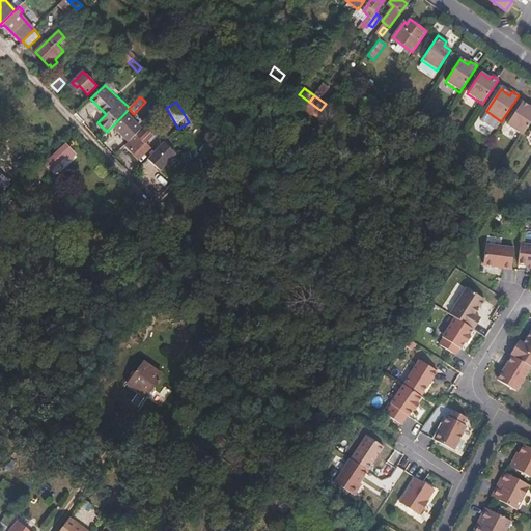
[(523,136),(530,122),(530,108),(522,103),(507,126),(523,136)]
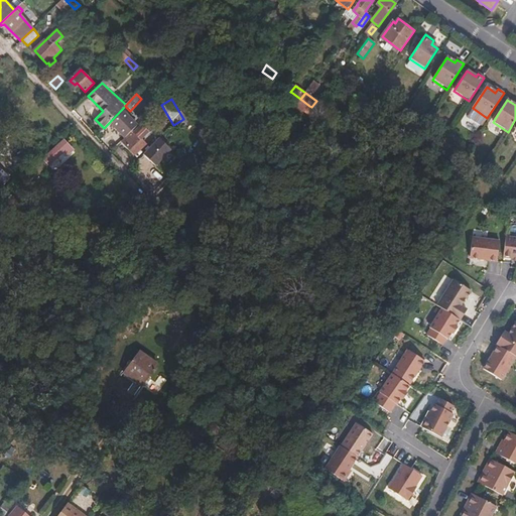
[(141,125),(148,118),(138,109),(132,115),(141,125)]
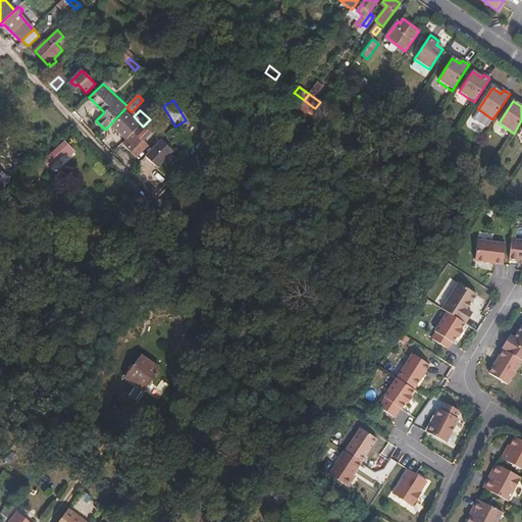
[(110,127),(123,143),(132,135),(138,133),(138,132),(122,116),(110,127)]
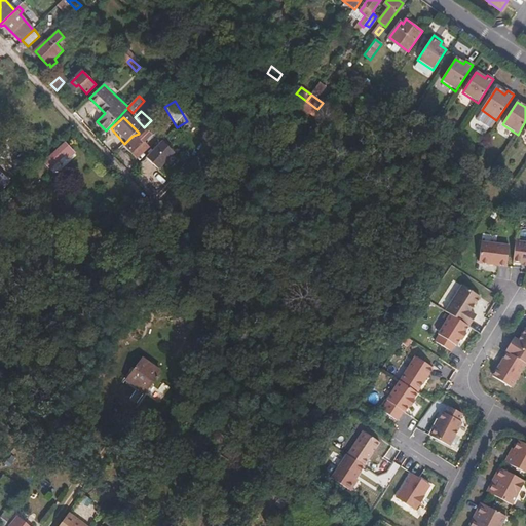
[(133,136),(124,144),(142,161),(153,150),(144,141),(151,134),(144,127),(139,133),(139,134),(133,136)]
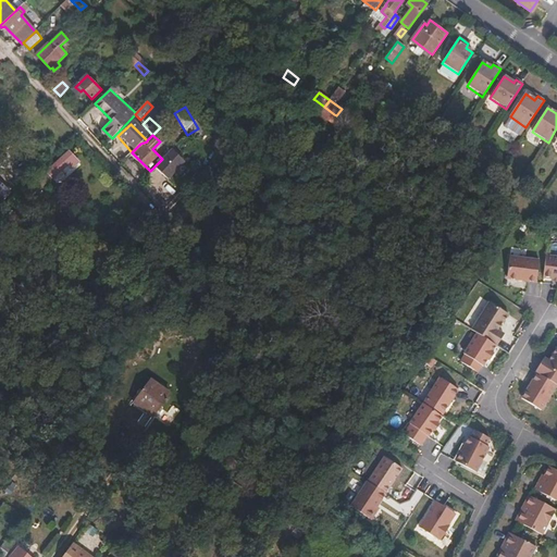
[(185,162),(172,150),(156,168),(169,180),(185,162)]
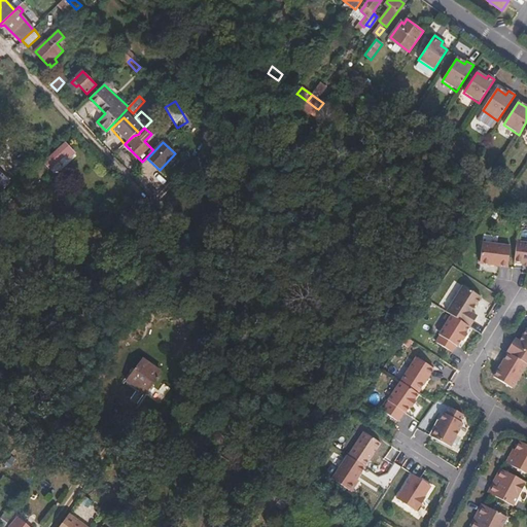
[(60,148),(49,159),(60,170),(71,160),(60,148)]
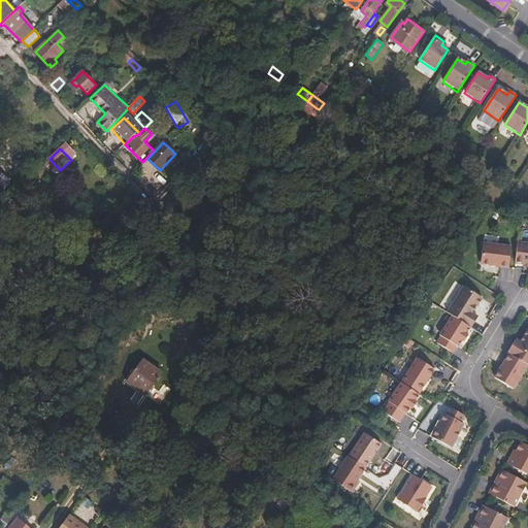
[(527,243),(518,242),(515,263),(527,265),(527,243)]
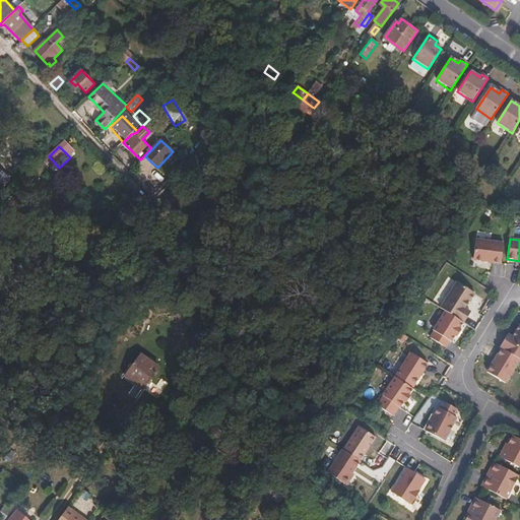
[(503,243),(475,240),(472,260),(501,264),(503,243)]
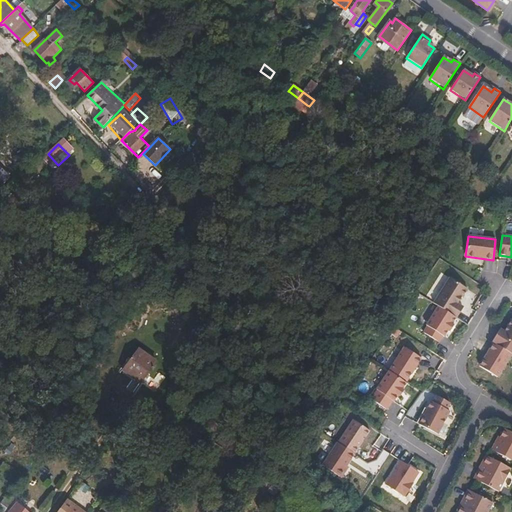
[(449,278),(433,304),(456,318),(462,308),(456,304),(461,297),(462,298),(467,290),(449,278)]
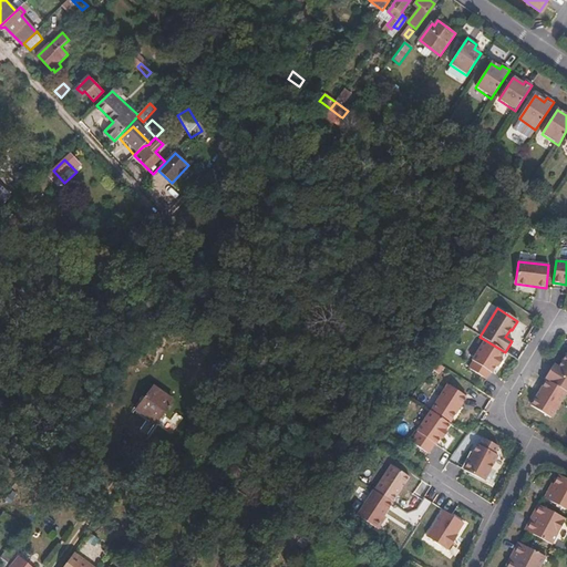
[(504,352),(485,340),(472,360),(473,361),(467,368),(485,379),(495,367),(497,368),(502,360),(500,359),(504,352)]
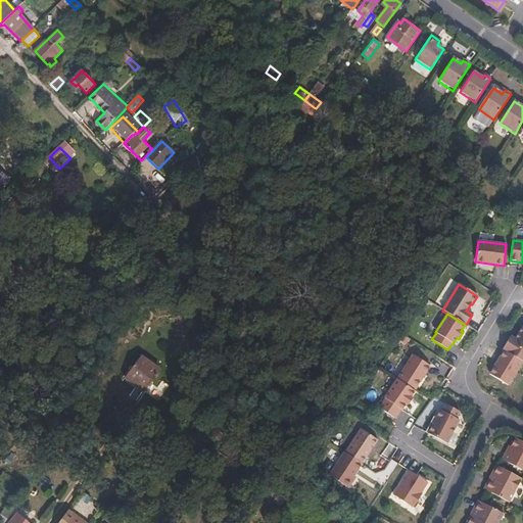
[(510,336),(502,349),(504,350),(521,361),(522,362),(522,327),(521,326),(513,338),(510,336)]
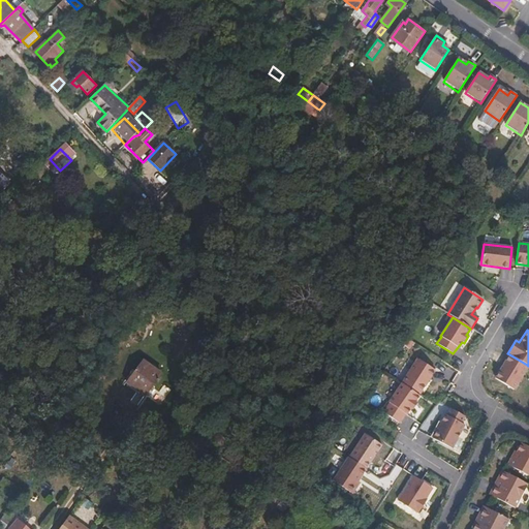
[(527,365),(509,354),(494,378),(512,390),(527,365)]
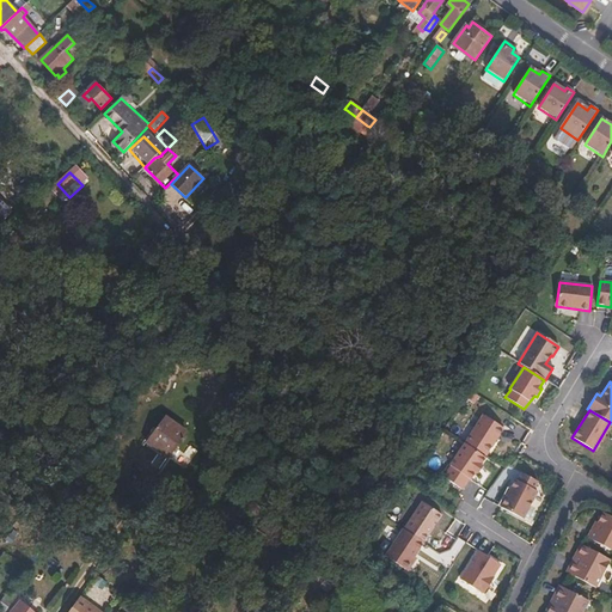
[(167,457),(187,432),(165,416),(147,441),(167,457)]
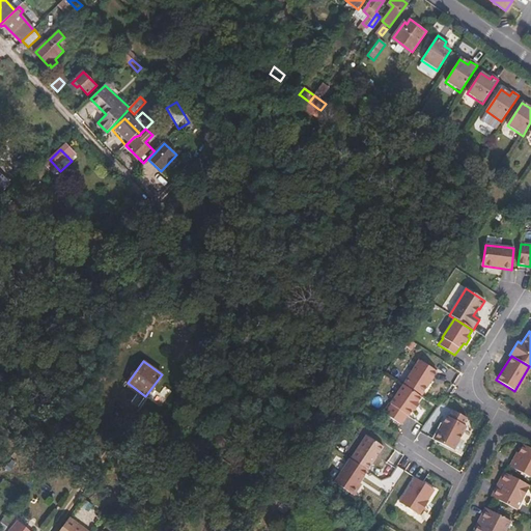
[(419,361),(403,385),(421,395),(437,372),(419,361)]
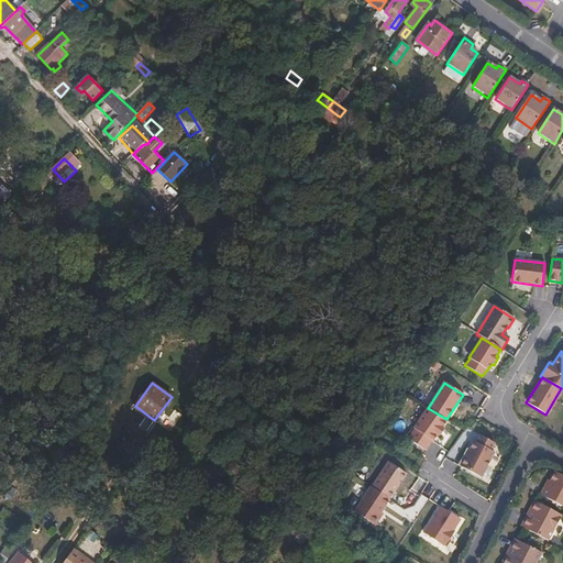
[(442,429),(446,422),(428,408),(414,429),(415,429),(408,439),(424,451),(431,441),(432,442),(438,434),(442,429)]
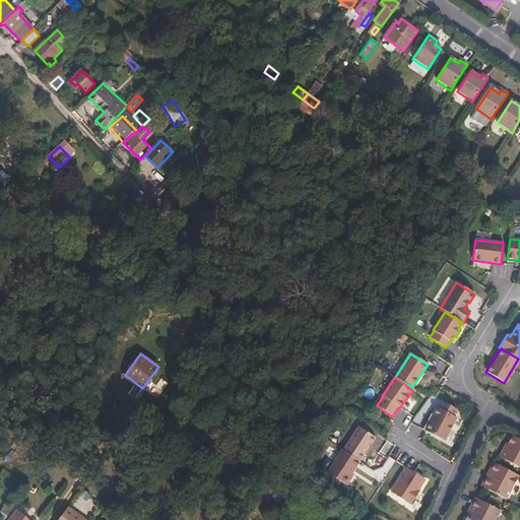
[(453,416),(456,409),(442,402),(439,409),(437,408),(425,431),(444,441),(456,417),(453,416)]
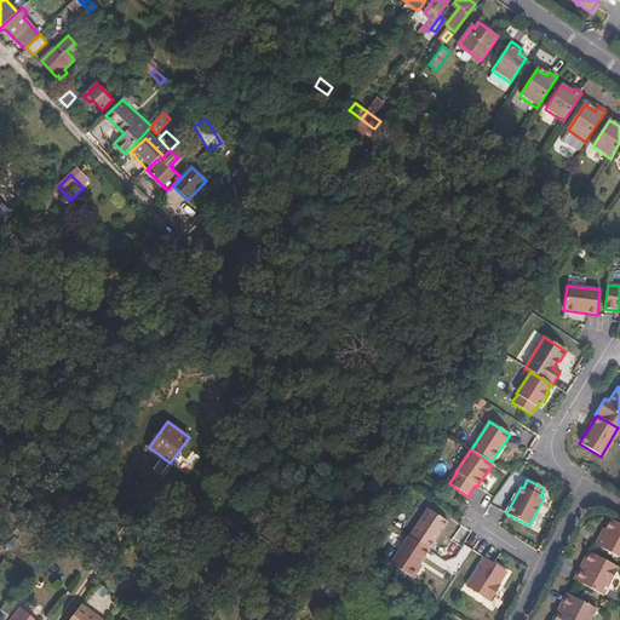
[(426,509),(408,537),(428,550),(447,522),(426,509)]
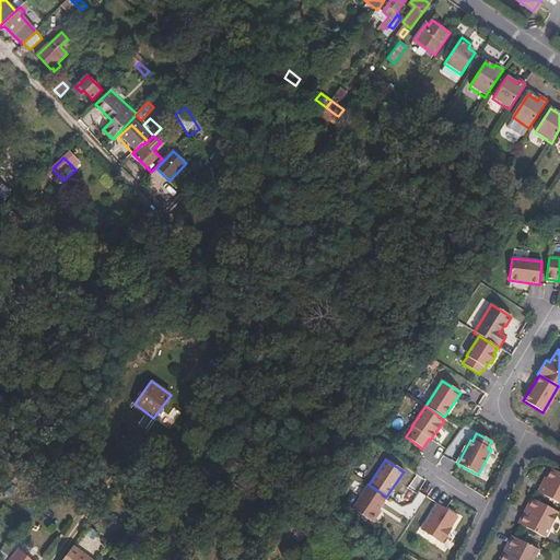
[(559,502),(559,473),(552,469),(544,486),(540,483),(536,491),(559,502)]
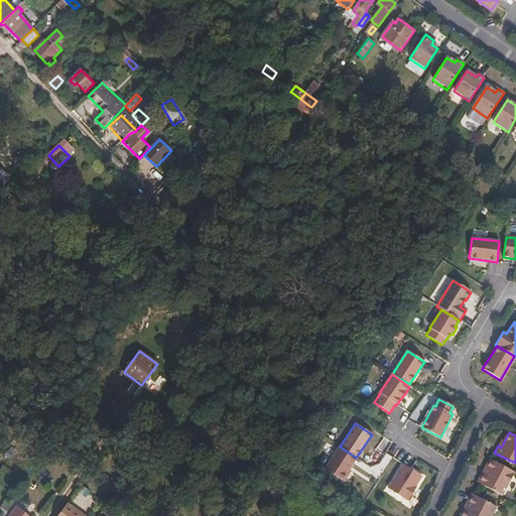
[(356,458),(340,446),(325,469),(341,481),(356,458)]
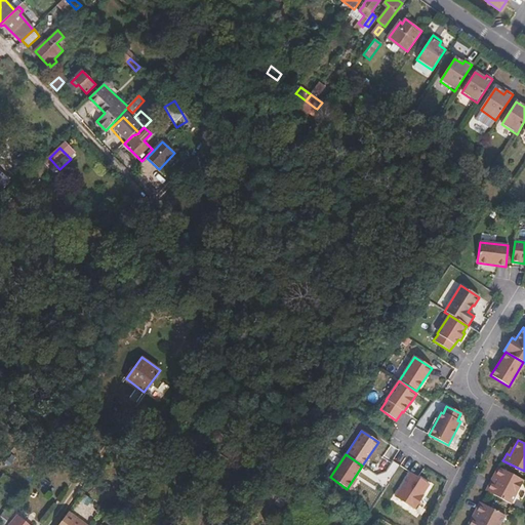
[(510,505),(523,480),(497,468),(493,476),(496,478),(488,493),(510,505)]
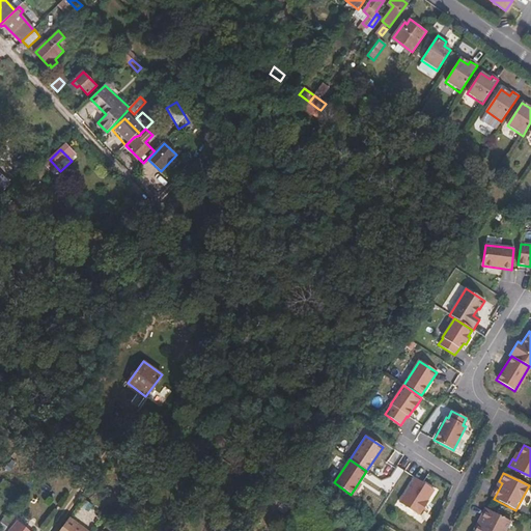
[(434,490),(415,478),(399,503),(417,514),(418,513),(419,514),(427,501),(426,501),(434,490)]
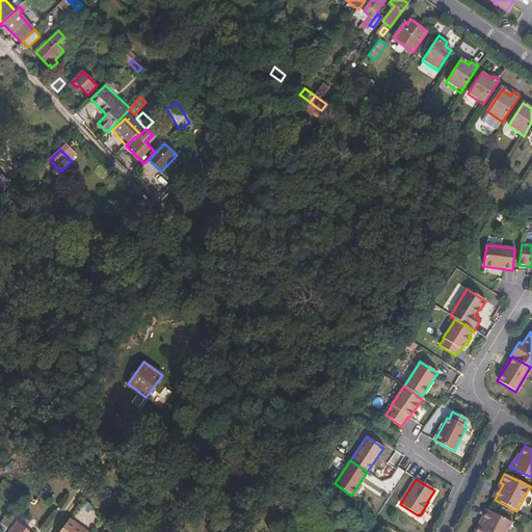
[(503,484),(500,482),(491,498),(495,500),(503,484)]
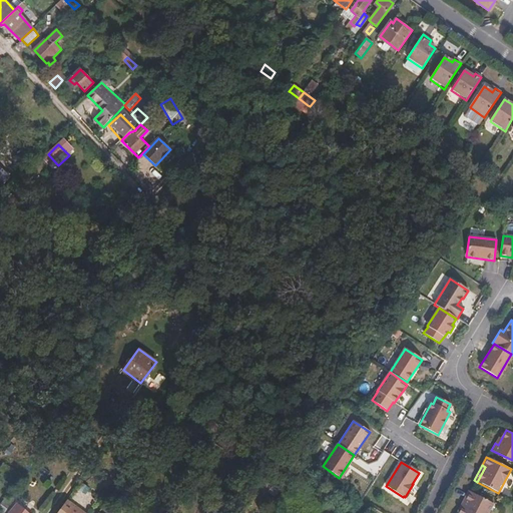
[(469,489),(460,506),(464,508),(472,492),(469,489)]
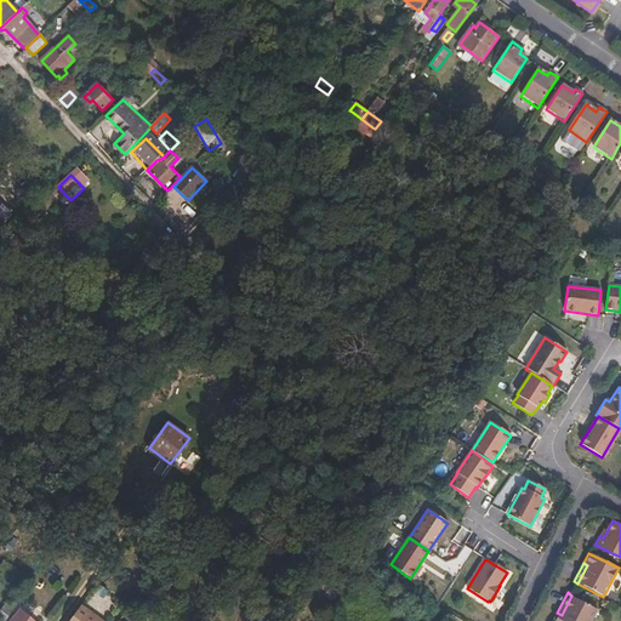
[(552,620),(590,620),(597,609),(571,596),(562,615),(557,613),(552,620)]
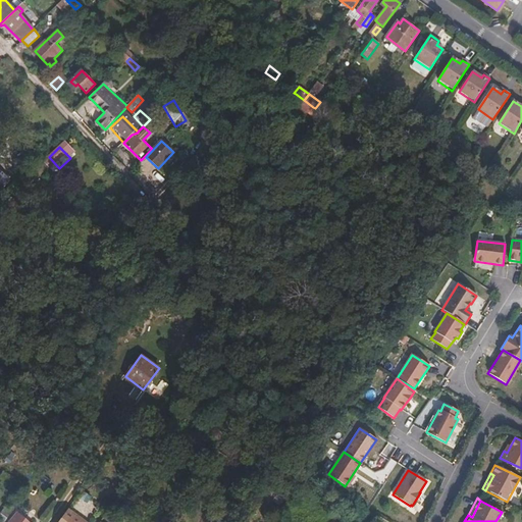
[(8,521),(34,521),(19,509),(8,521)]
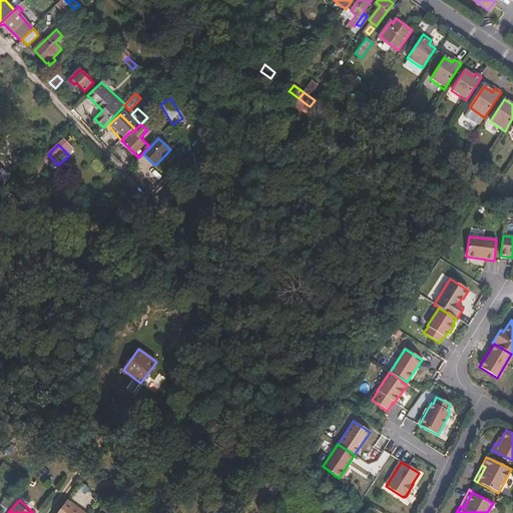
[(66,500),(57,512),(71,512),(76,507),(66,500)]
